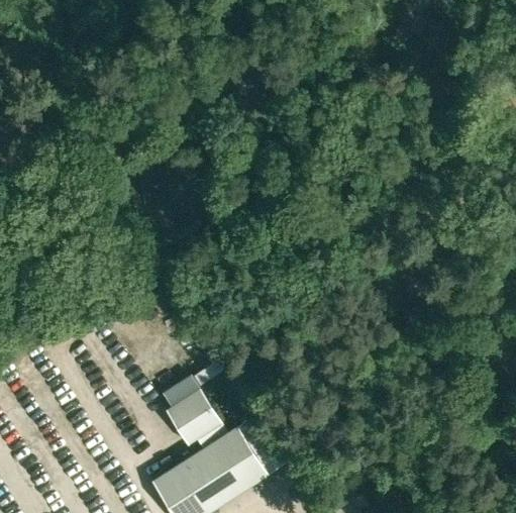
[(396,0),(412,11),(419,0),(396,0)]
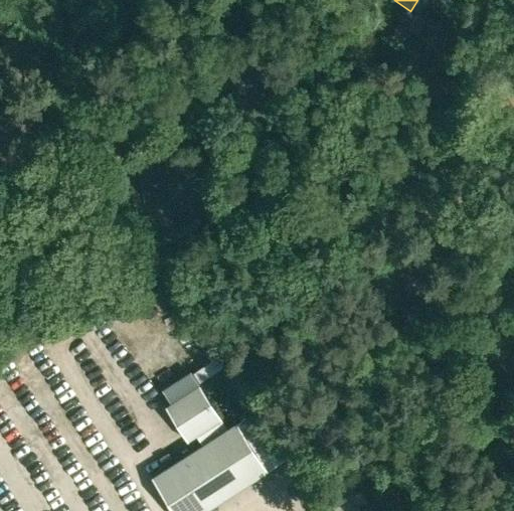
[(405,39),(395,33),(390,42),(400,48),(405,39)]
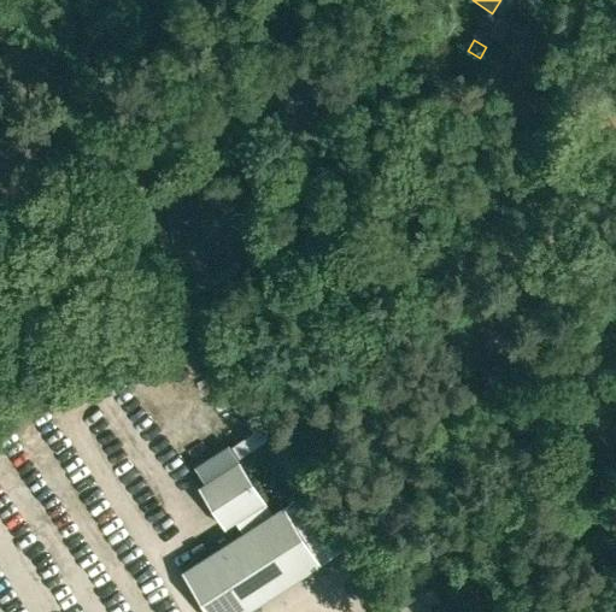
[(198,490),(224,533),(265,506),(239,464),(198,490)]
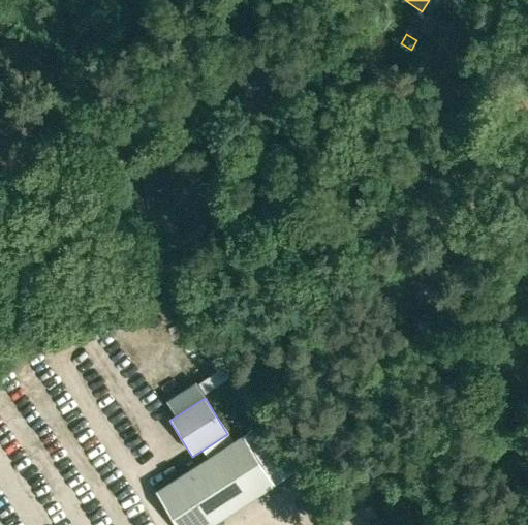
[(155,492),(176,524),(213,524),(275,486),(244,436),(155,492)]
